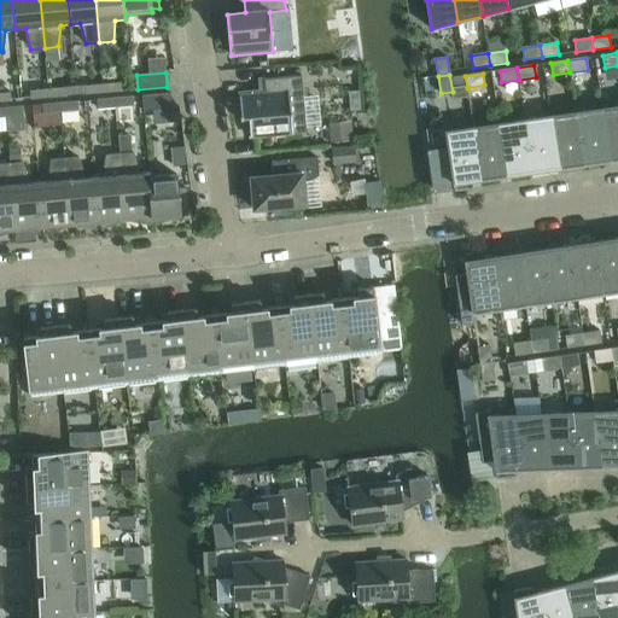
[(264,94),(239,95),(242,118),(249,117),(250,138),(307,132),(301,76),(263,80),(264,94)]
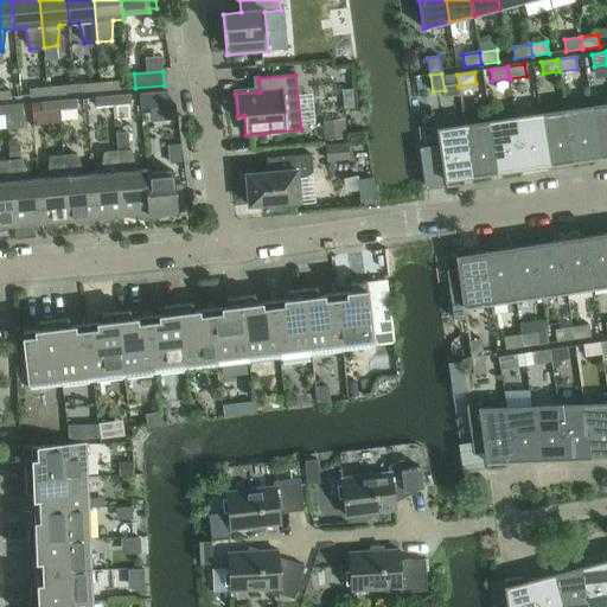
[(119,81),(101,83),(102,91),(120,89),(119,81)]
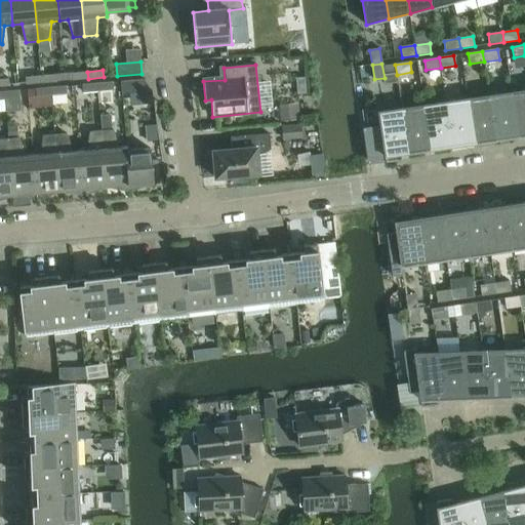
[(88,79),(87,72),(72,73),(73,80),(88,79)]
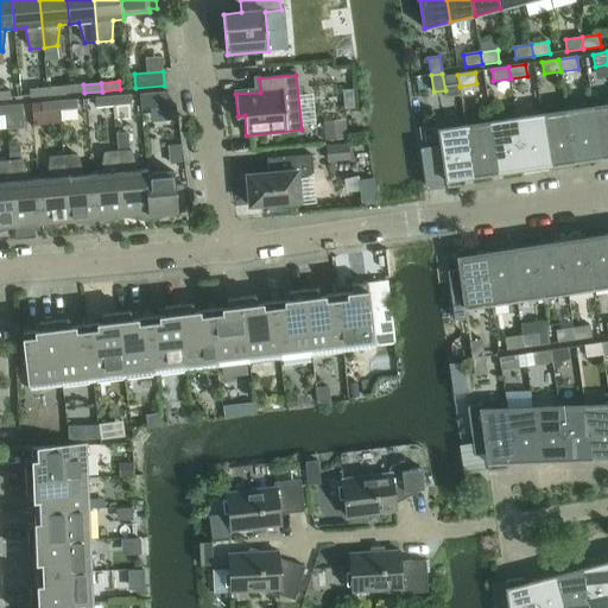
[(65,86),(48,88),(48,96),(65,94),(65,86)]
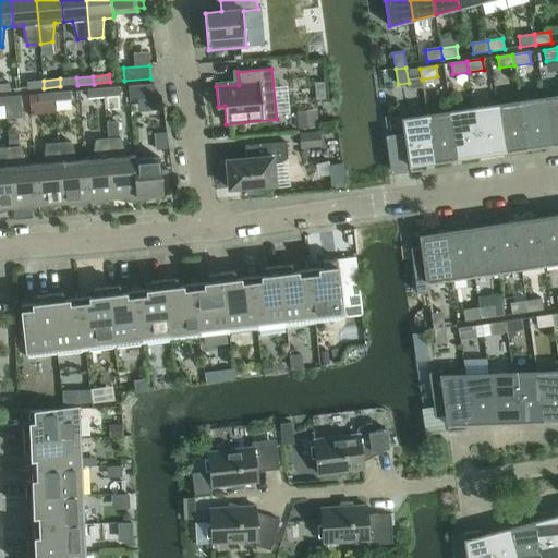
[(44,88),(44,81),(27,82),(27,89),(44,88)]
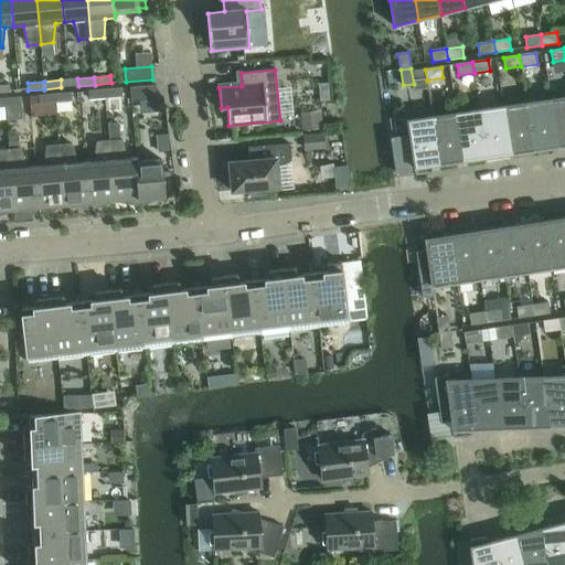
[(157,86),(130,88),(131,102),(158,99),(157,86)]
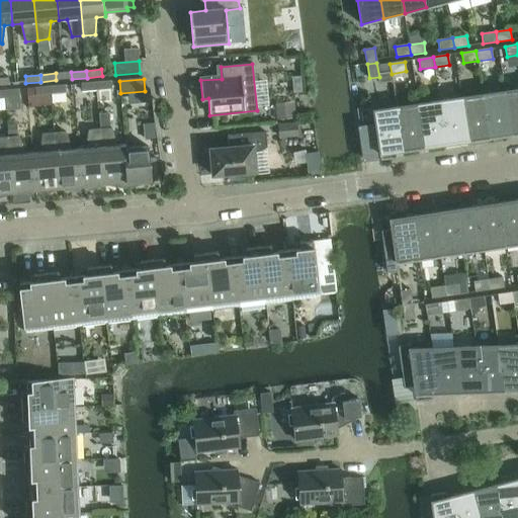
[(111,82),(96,83),(97,90),(112,89),(111,82)]
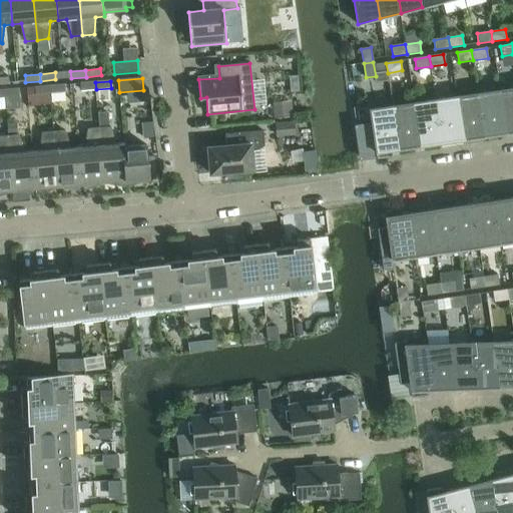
[(96,89),(95,82),(80,83),(81,90),(96,89)]
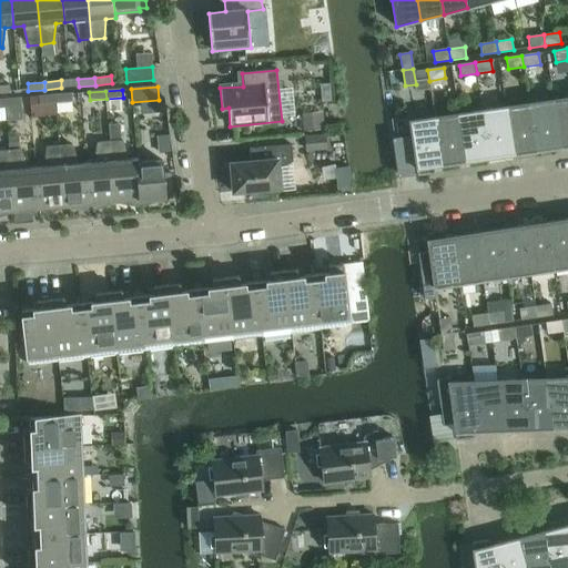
[(72,94),(56,95),(56,103),(72,102),(72,94)]
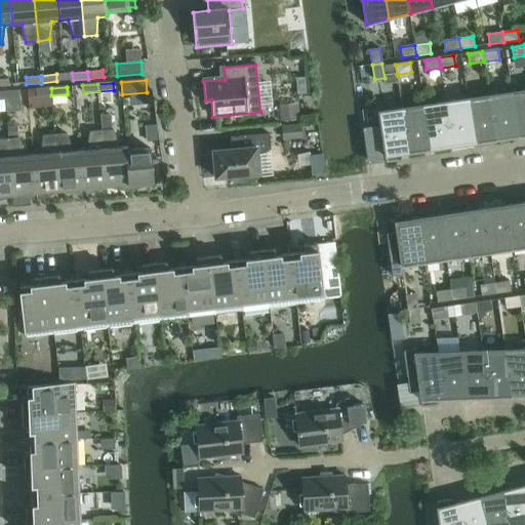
[(51,95),(51,88),(36,89),(36,96),(51,95)]
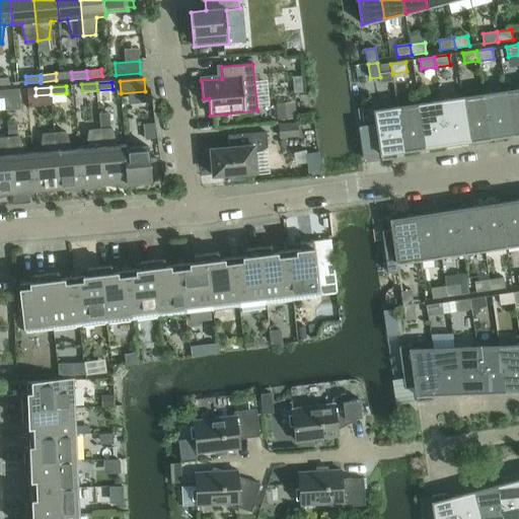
[(518,89),(506,91),(512,132),(517,132),(517,135),(518,134),(518,89)]
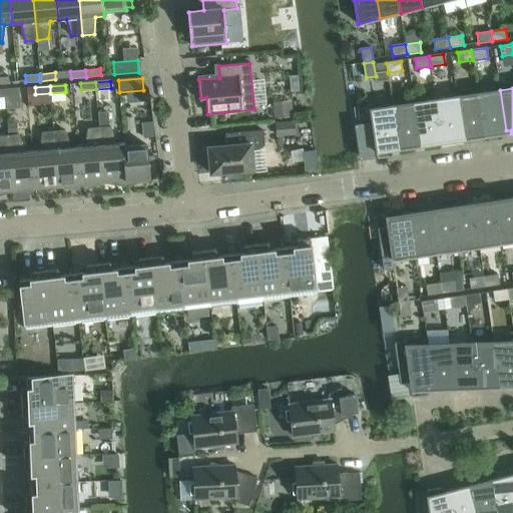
[(19,89),(4,90),(5,97),(19,96),(19,89)]
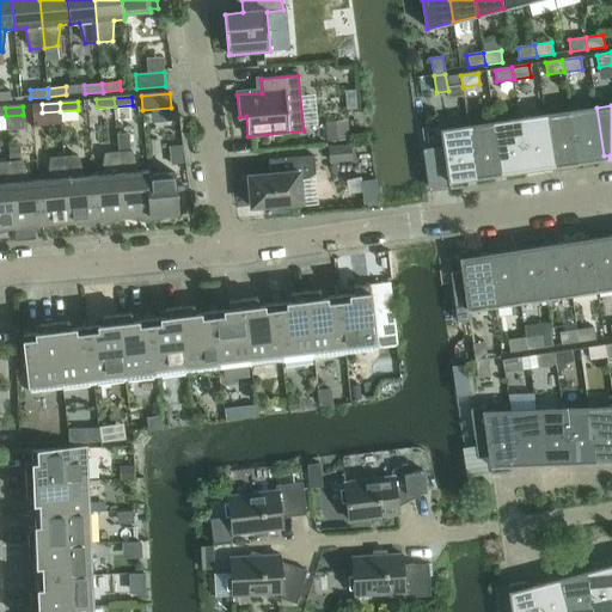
[(597,108),(570,112),(579,163),(598,160),(597,157),(604,155),(597,108)]
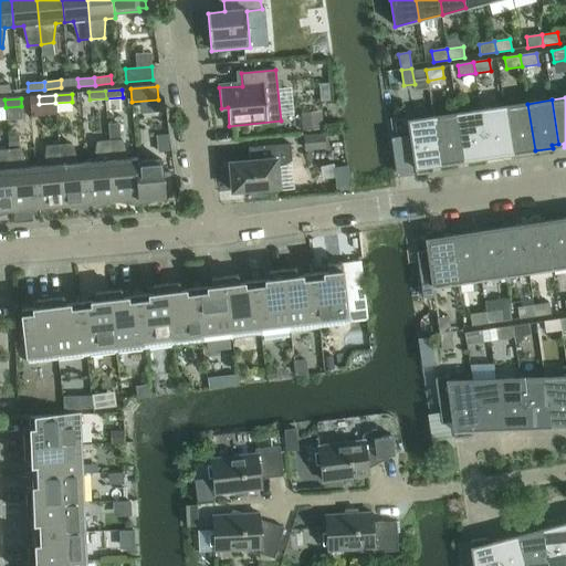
[(527,104),(504,107),(511,152),(516,150),(516,154),(535,150),(527,104)]
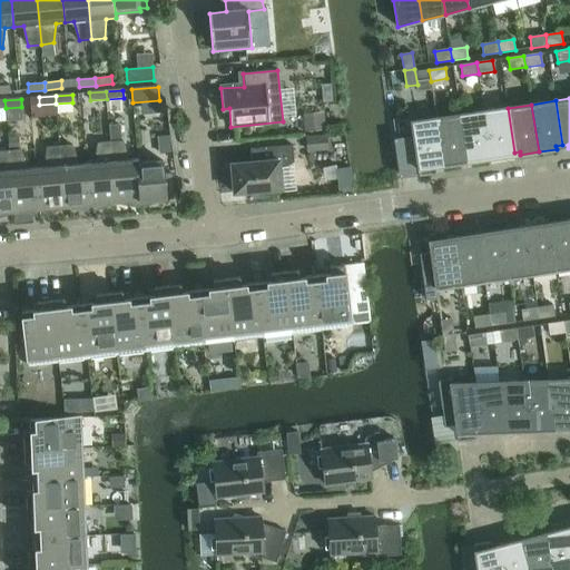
[(508,108),(484,111),(491,159),(509,156),(509,153),(514,153),(508,108)]
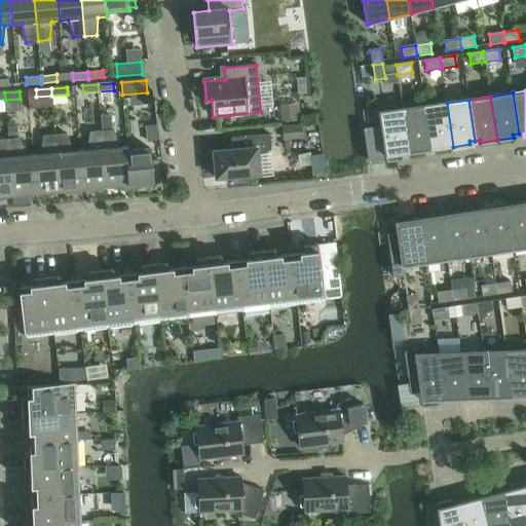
[(299,103),(280,105),(282,121),(300,119),(299,103)]
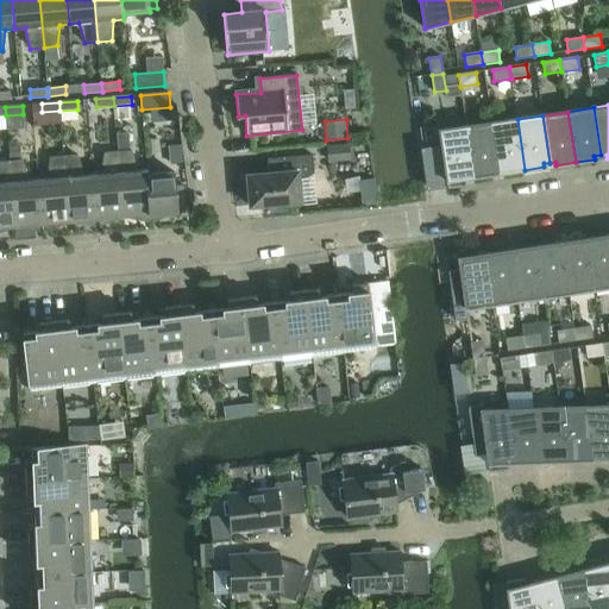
[(518,119),(491,123),(498,170),(504,169),(506,173),(525,170),(518,119)]
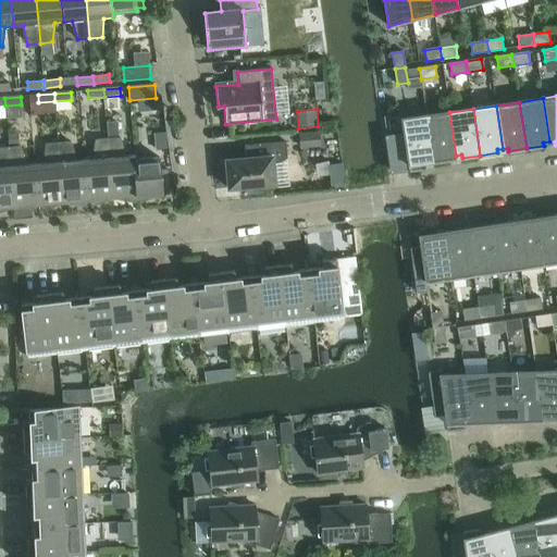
[(449,112),(426,115),(433,162),(452,160),(450,157),(456,156),(449,112)]
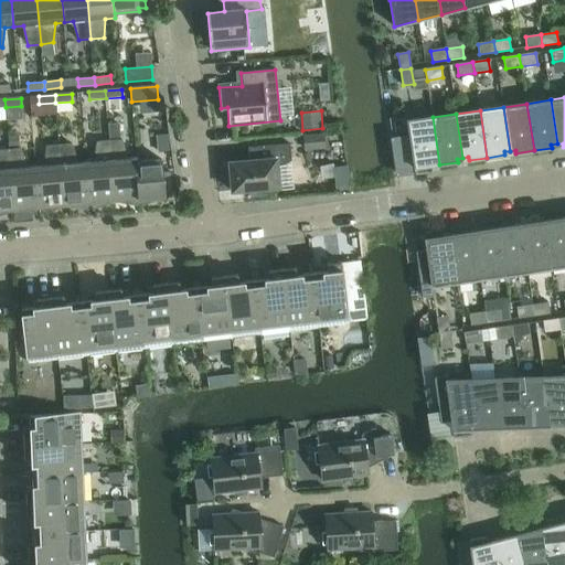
[(439,164),(433,117),(407,120),(416,174),(433,172),(432,166),(439,164)]
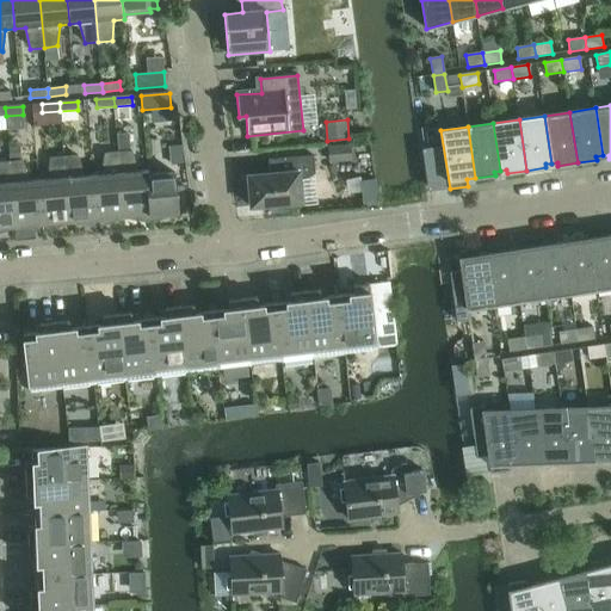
[(350,144),(329,147),(331,162),(351,161),(350,144)]
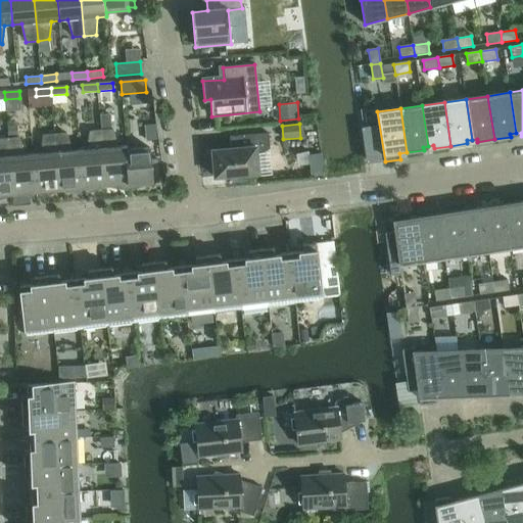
[(17,126),(7,127),(8,136),(18,135),(17,126)]
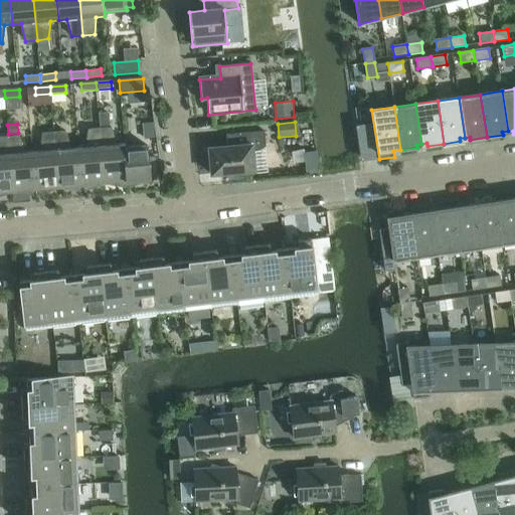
[(112,127),(100,128),(105,184),(109,184),(120,186),(120,183),(128,182),(124,144),(116,145),(112,127)]
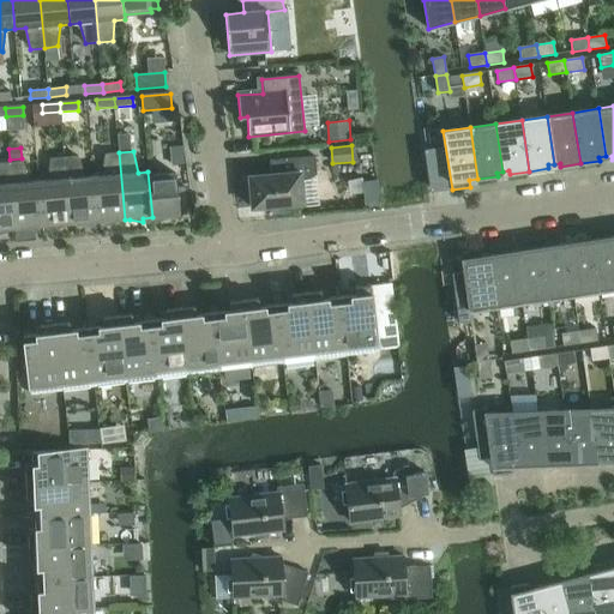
[(104,175),(94,176),(98,222),(107,221),(108,224),(121,220),(125,220),(119,152),(106,154),(104,175)]
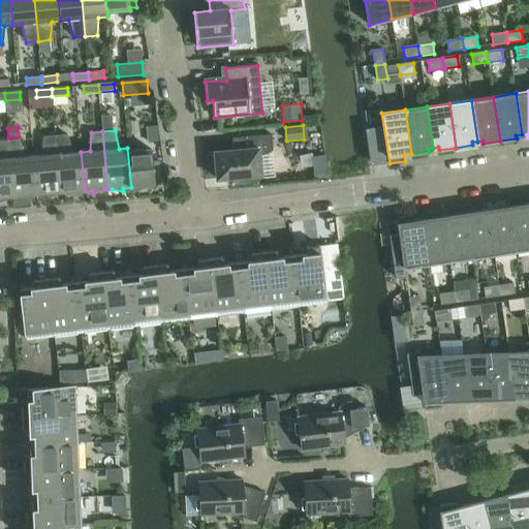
[(67,134),(56,135),(61,193),(64,193),(75,195),(76,192),(85,191),(81,152),(72,153),(67,134)]
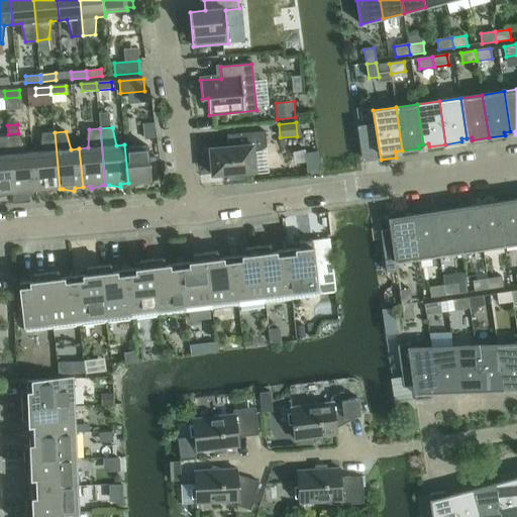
[(41,151),(32,152),(36,191),(44,190),(45,193),(56,189),(60,189),(55,132),(42,133),(41,151)]
